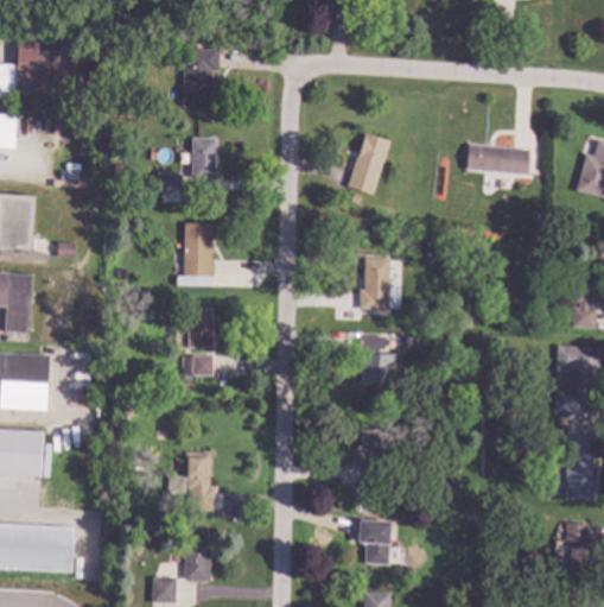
[(87,38),(83,102),(0,97),(0,64),(18,65),(20,36),(87,38)]
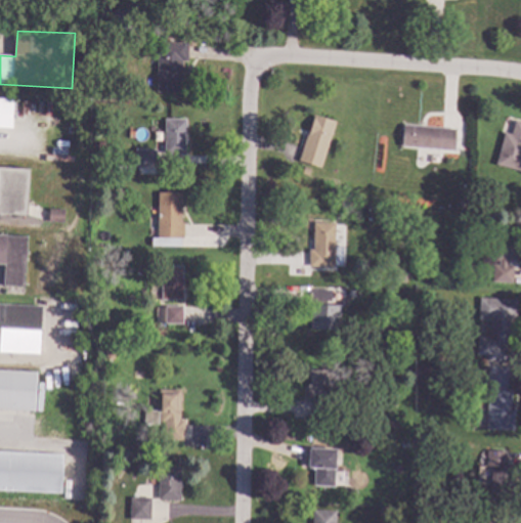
[(189,62),(184,62),(183,93),(158,92),(159,57),(152,56),(152,47),(160,47),(160,42),(189,43),(189,62)]
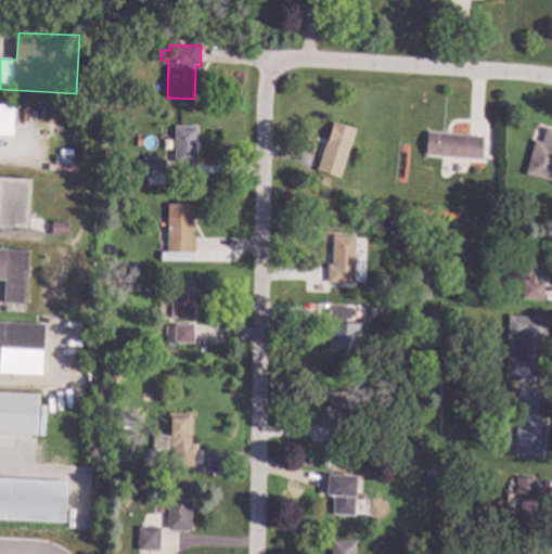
[(0,104),(16,105),(15,137),(0,136),(0,104)]
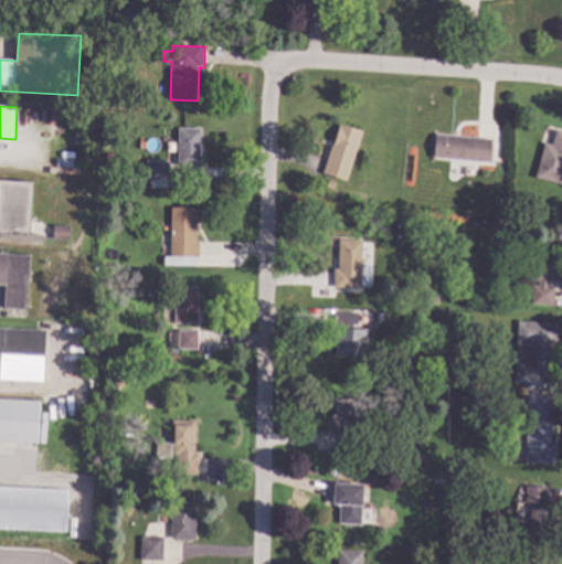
[(363,131),(348,182),(324,174),(339,124),(363,131)]
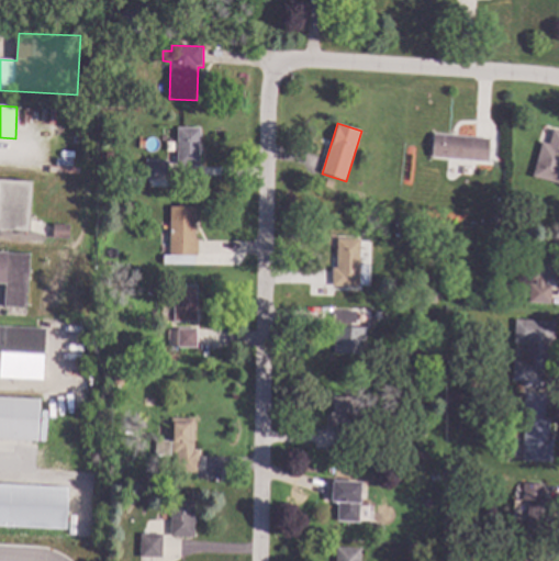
[(201,166),(178,166),(179,127),(201,127),(201,166)]
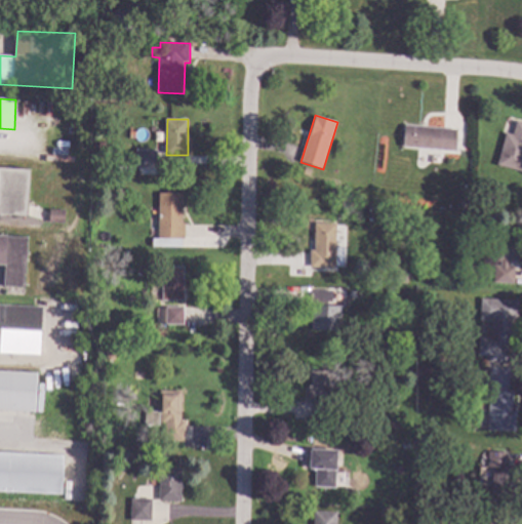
[(521,171),(498,165),(507,132),(514,134),(517,121),(521,122),(521,171)]
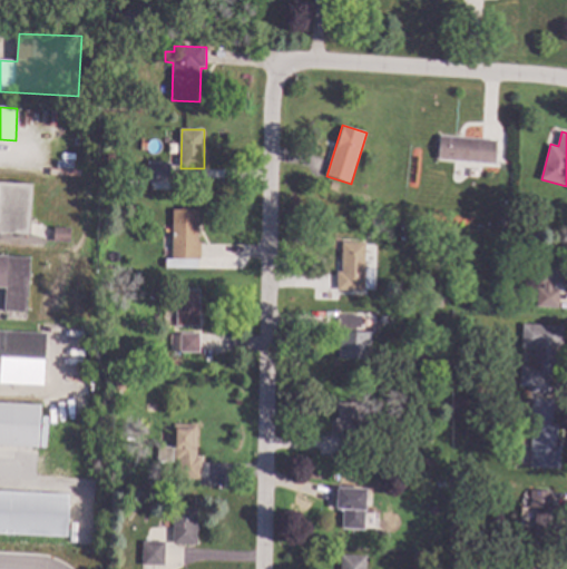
[(499,140),(497,165),(439,159),(441,136),(499,140)]
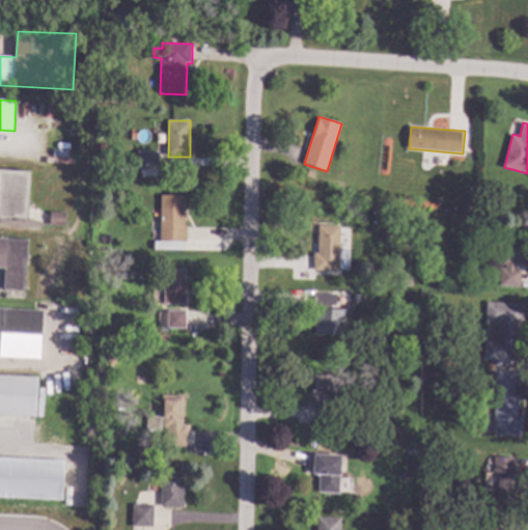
[(159,169),(139,169),(139,151),(160,151),(159,169)]
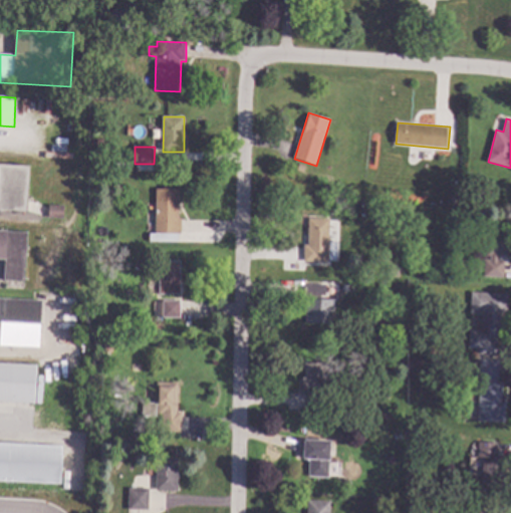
[(0,163),(30,165),(29,192),(38,193),(37,213),(0,211),(0,163)]
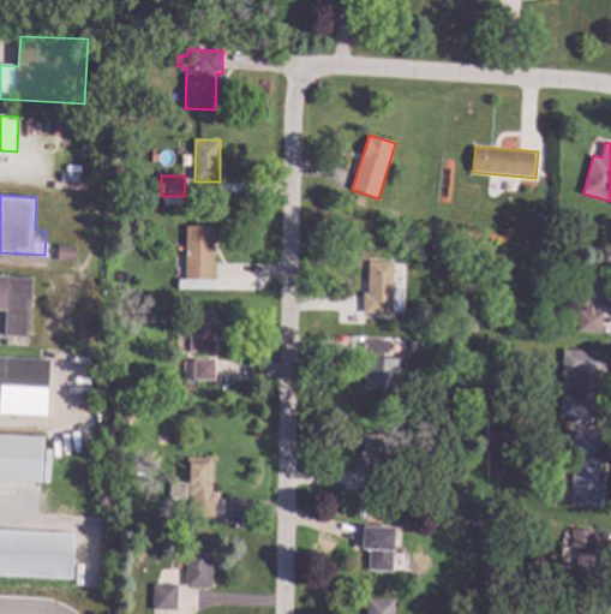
[(366,198),(364,208),(355,206),(359,196),(366,198)]
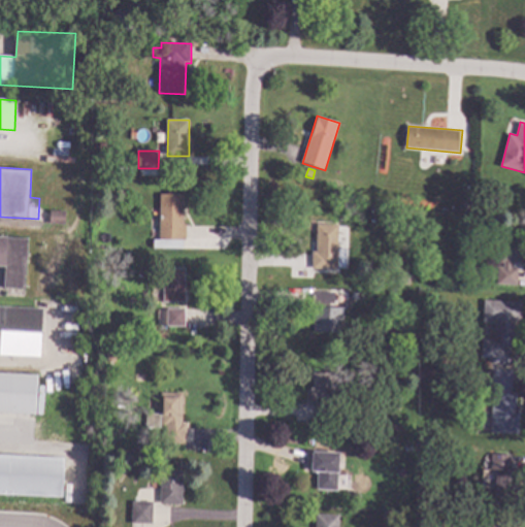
[(176,195),(185,195),(184,225),(187,225),(187,241),(160,240),(161,194),(169,194),(169,192),(176,193),(176,195)]
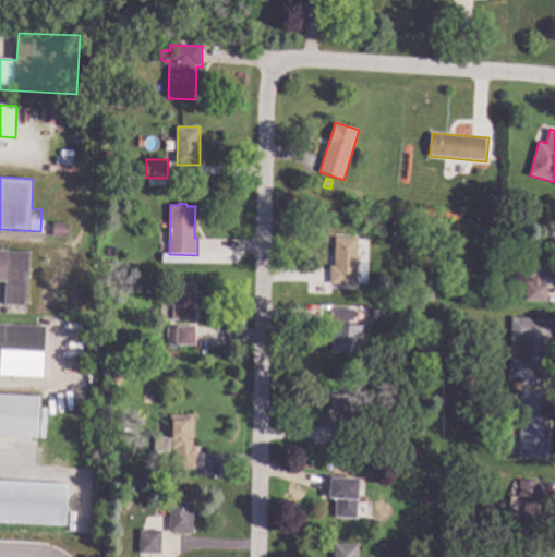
[(528,207),(527,216),(517,215),(519,206),(528,207)]
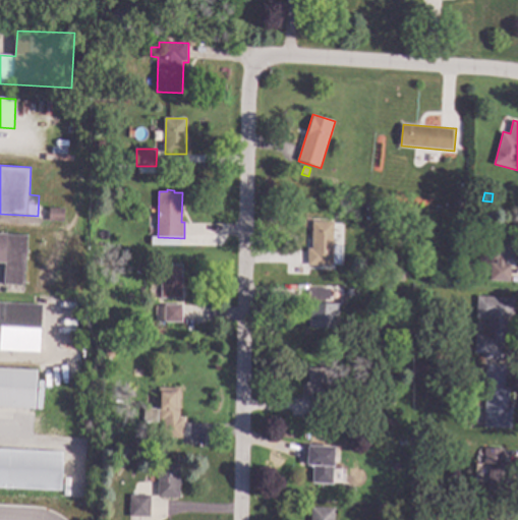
[(65,222),(50,222),(50,208),(65,208),(65,222)]
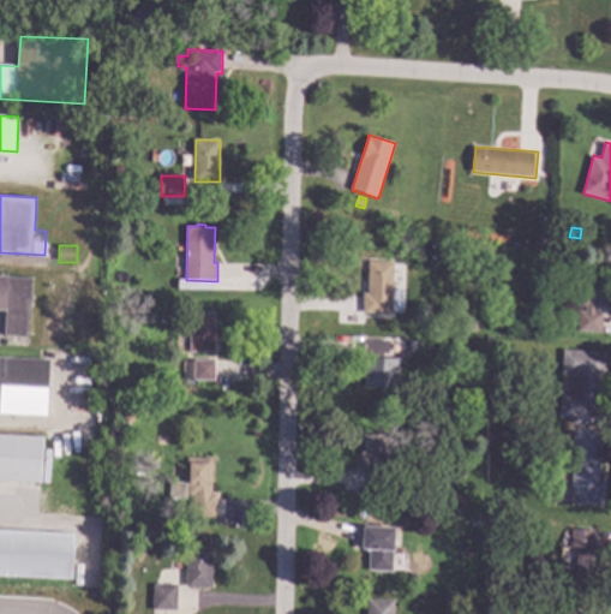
[(395,291),(403,291),(403,311),(394,311),(394,314),(364,314),(364,293),(370,293),(370,262),(395,262),(395,291)]
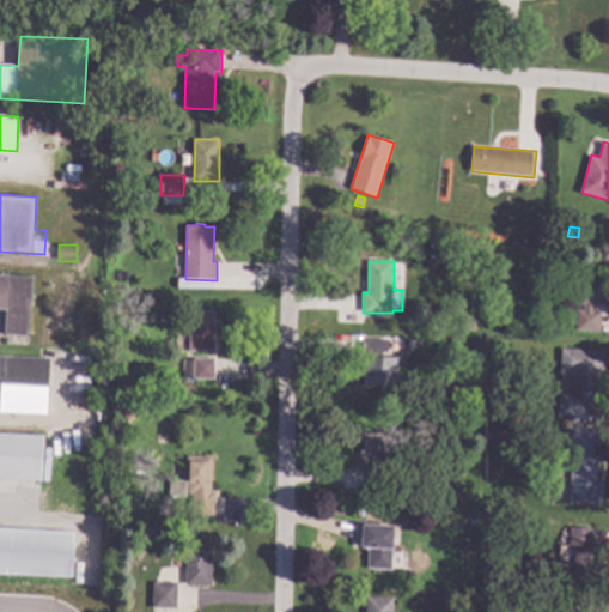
[(608,307),(595,306),(595,310),(602,311),(602,332),(578,331),(578,310),(585,310),(585,306),(579,304),(580,267),(608,268),(608,307)]
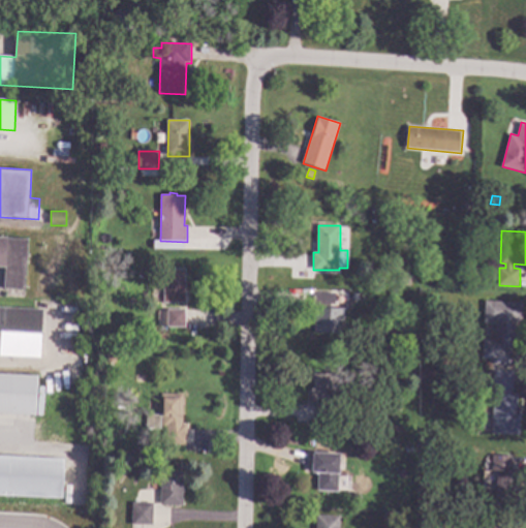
[(0,237),(7,238),(7,239),(29,240),(26,289),(4,288),(6,267),(0,266),(0,237)]
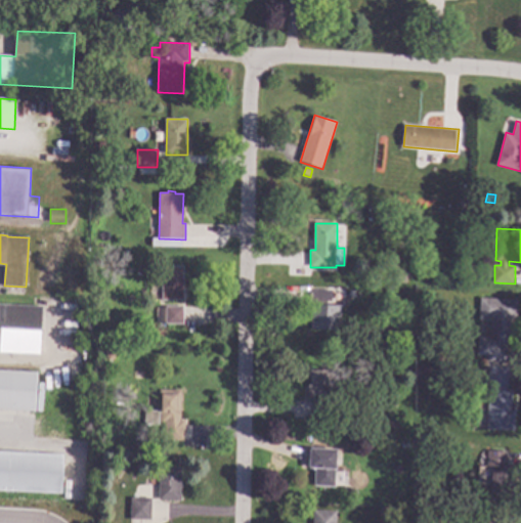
[(184,300),(163,300),(163,267),(184,266),(184,300)]
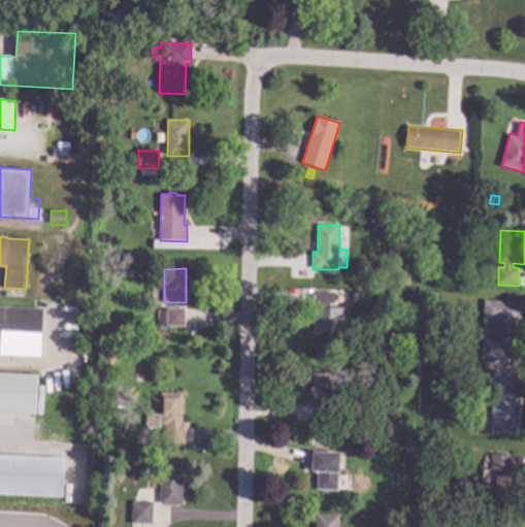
[(413,277),(413,285),(400,285),(400,276),(413,277)]
